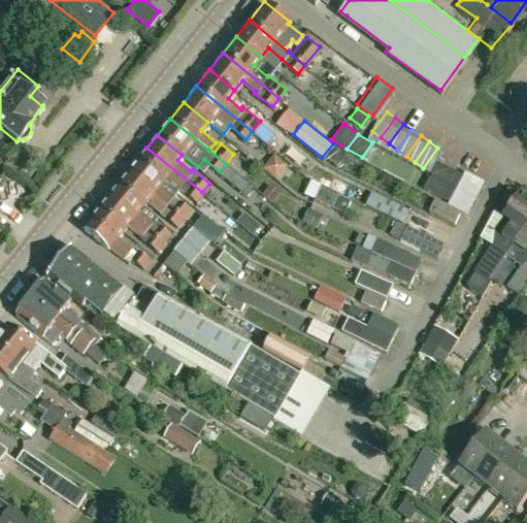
[(335,143),(326,155),(336,163),(346,152),(335,143)]
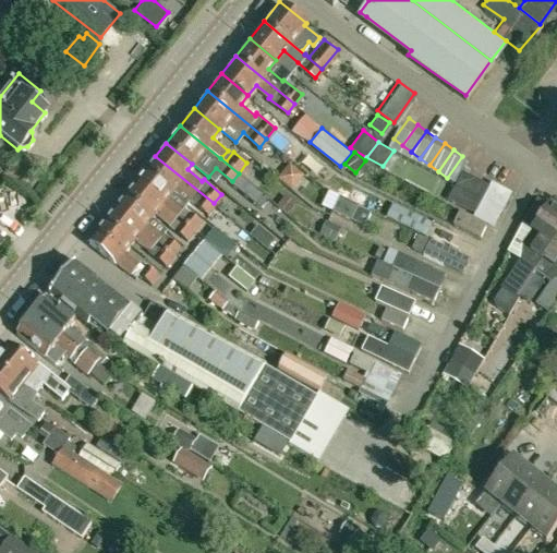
[(214,203),(155,156),(145,169),(171,190),(176,184),(190,196),(207,212),(214,203)]
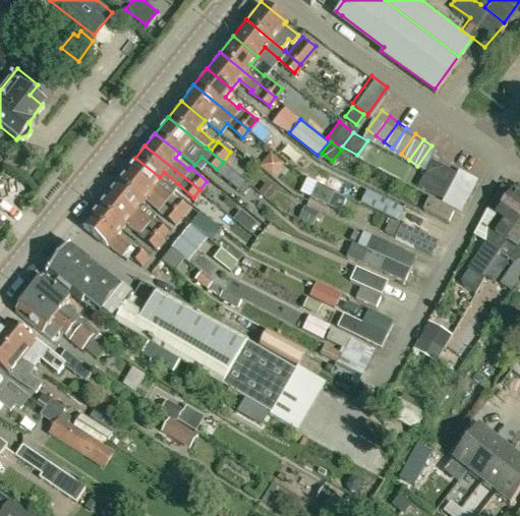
[(160,177),(135,158),(125,170),(180,214),(187,205),(171,190),(173,187),(160,177)]
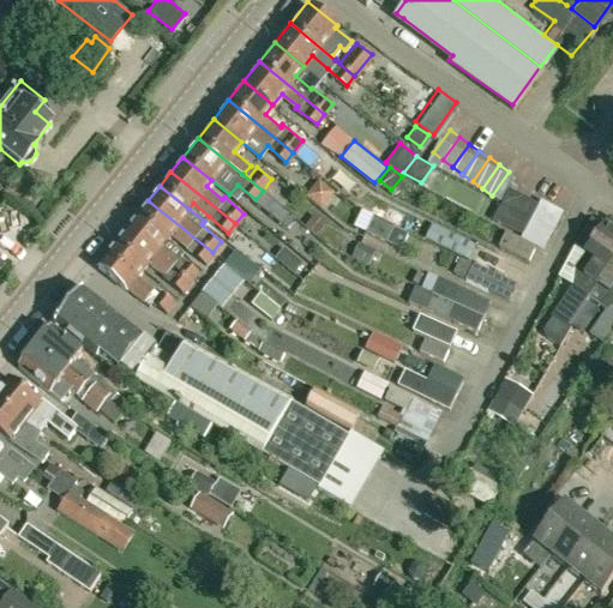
[(500,200),(529,216),(538,200),(508,186),(500,200)]
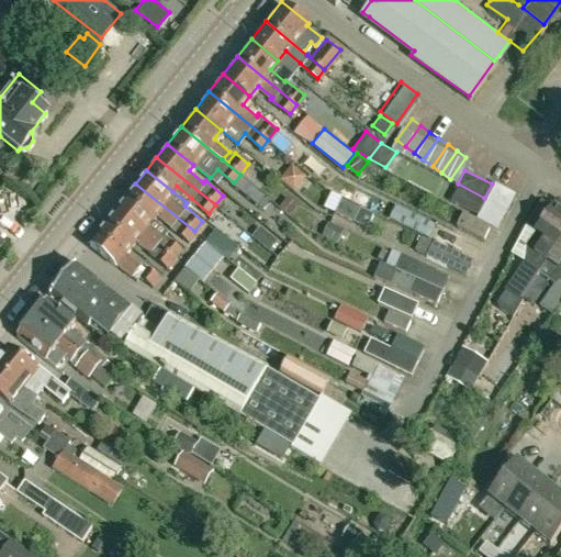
[(194,231),(135,184),(125,196),(152,218),(156,212),(169,223),(168,225),(188,240),(194,231)]
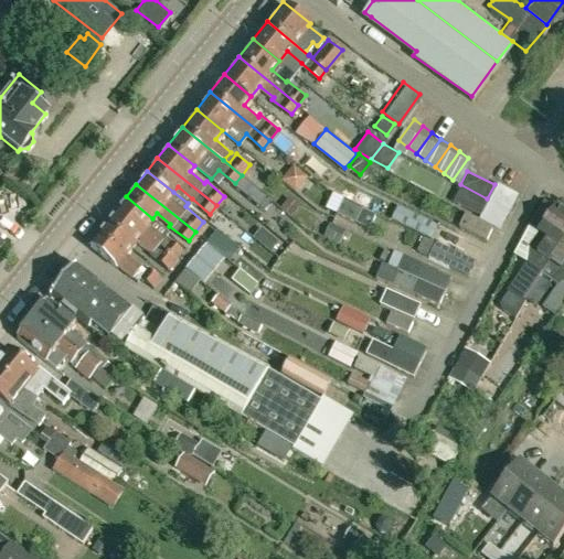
[(487,199),(460,184),(453,199),(480,213),(487,199)]
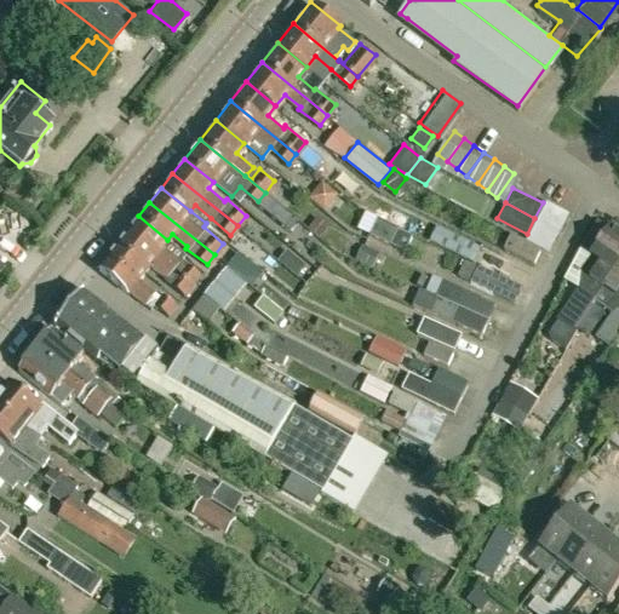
[(315,213),(307,225),(319,235),(328,223),(315,213)]
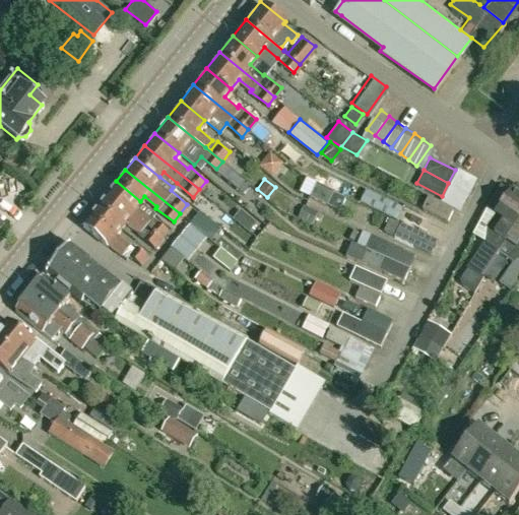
[(336,207),(343,194),(315,180),(309,193),(336,207)]
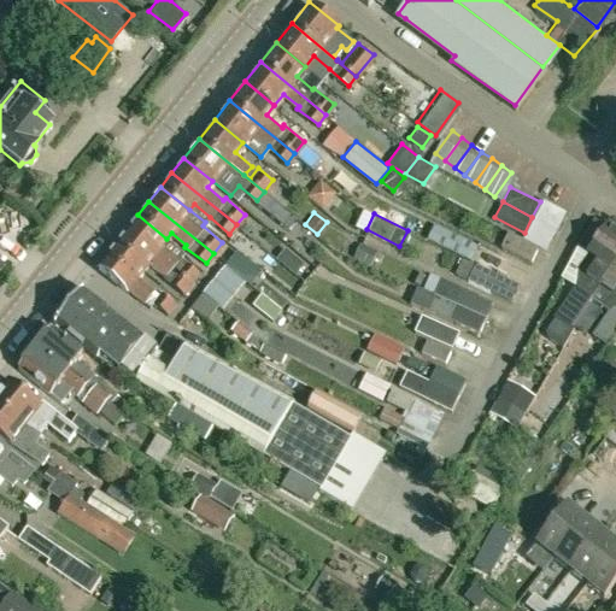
[(179,256),(162,244),(166,239),(138,215),(125,229),(183,275),(191,282),(199,271),(179,256)]
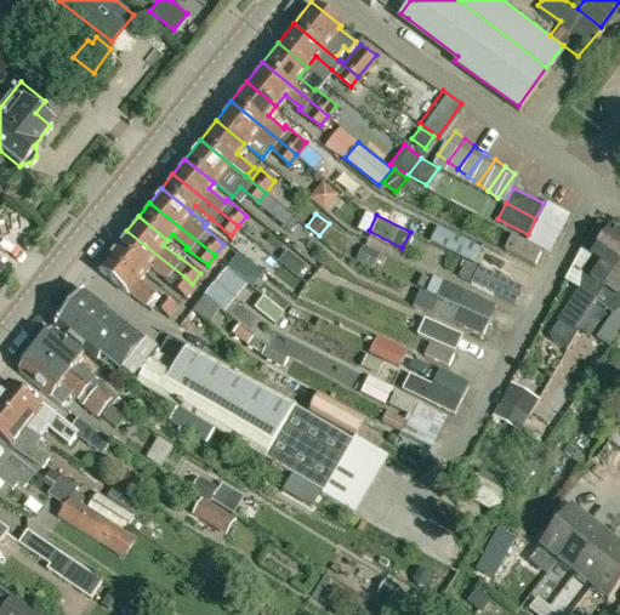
[(595,297),(619,257),(619,227),(612,222),(590,254),(591,254),(580,269),(590,275),(581,288),(579,285),(558,317),(549,331),(549,336),(566,347),(576,329),(574,328),(595,297)]
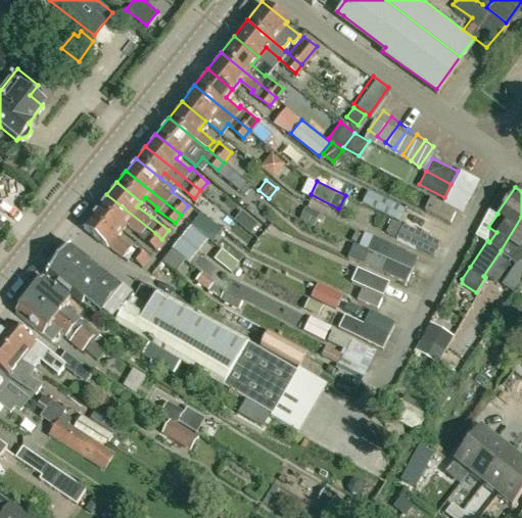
[(456,207),(430,193),(423,206),(449,220),(456,207)]
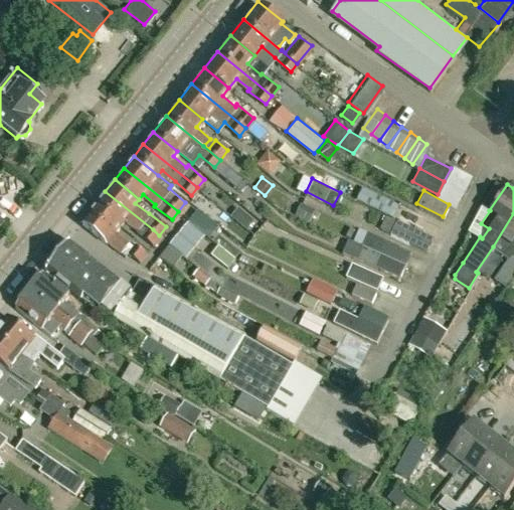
[(153,229),(105,191),(95,203),(119,222),(123,218),(136,228),(135,229),(153,243),(159,235),(153,229)]
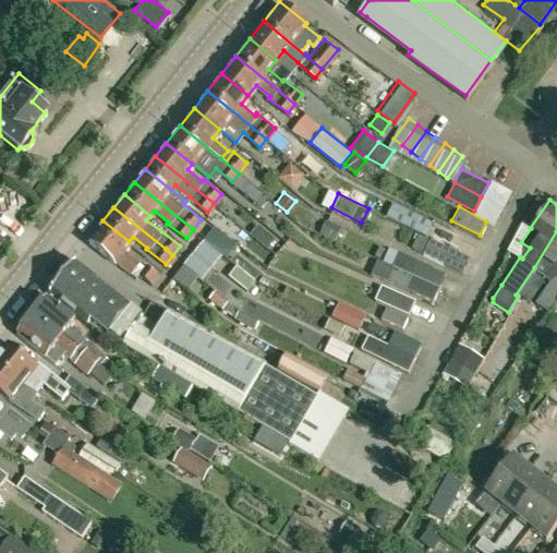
[(140,257),(137,260),(123,249),(129,241),(103,220),(87,239),(113,260),(129,272),(135,276),(138,273),(150,283),(158,273),(145,262),(140,257)]
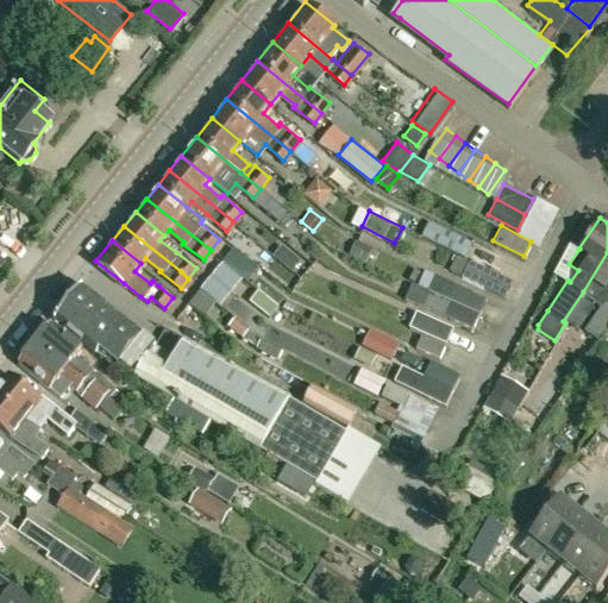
[(299,257),(281,242),(271,251),(290,268),(299,257)]
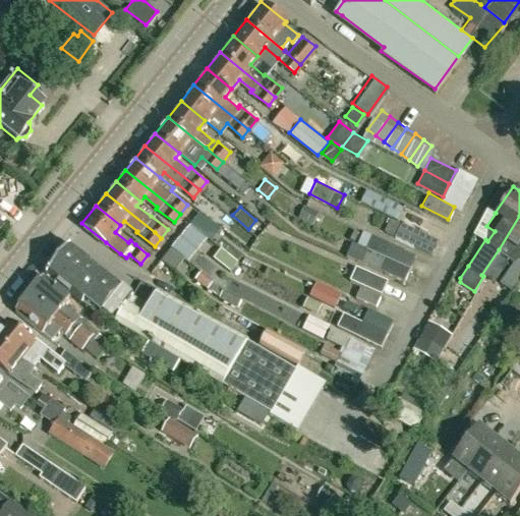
[(444,225),(407,207),(400,220),(438,238),(444,225)]
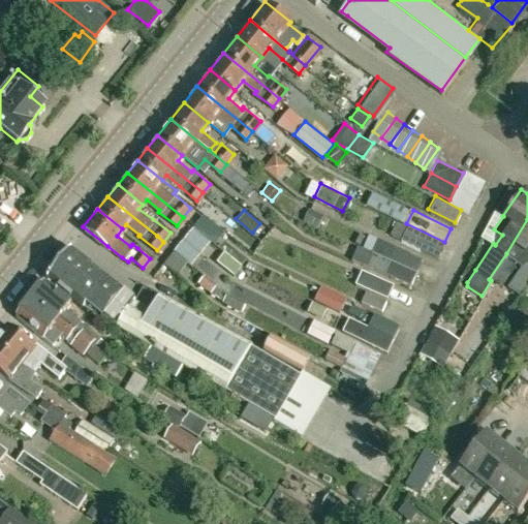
[(400,238),(437,255),(443,242),(396,219),(390,232),(400,237),(400,238)]
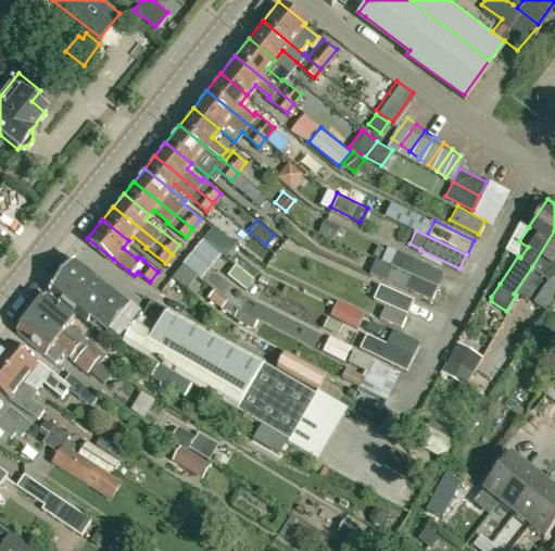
[(554,230),(532,266),(547,277),(532,299),(546,308),(554,296),(554,230)]
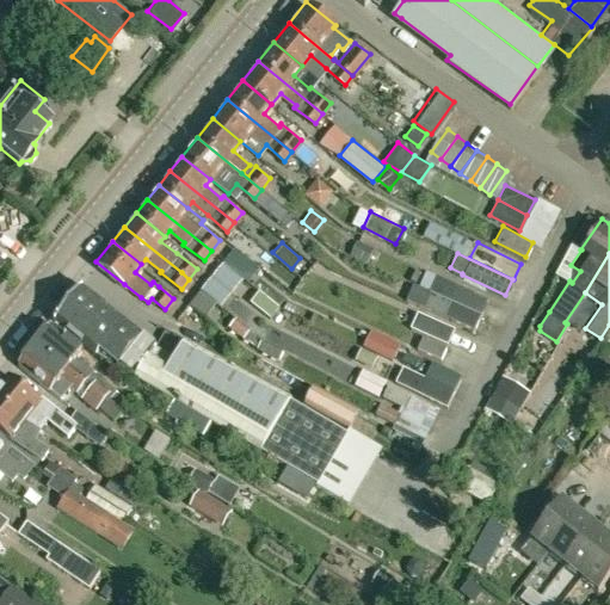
[(241,275),(222,259),(210,273),(230,289),(241,275)]
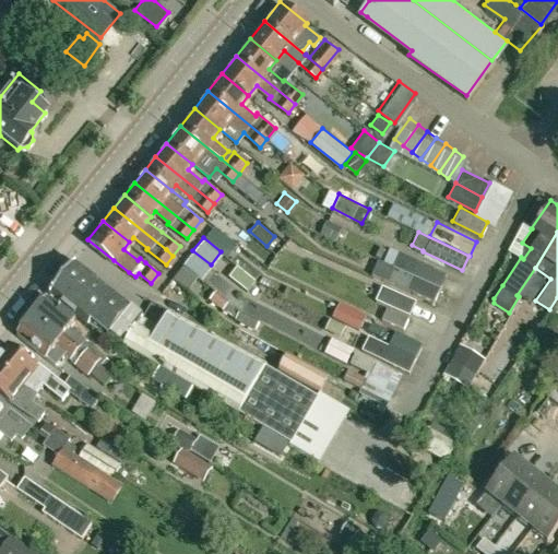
[(200,278),(211,264),(192,250),(182,262),(200,278)]
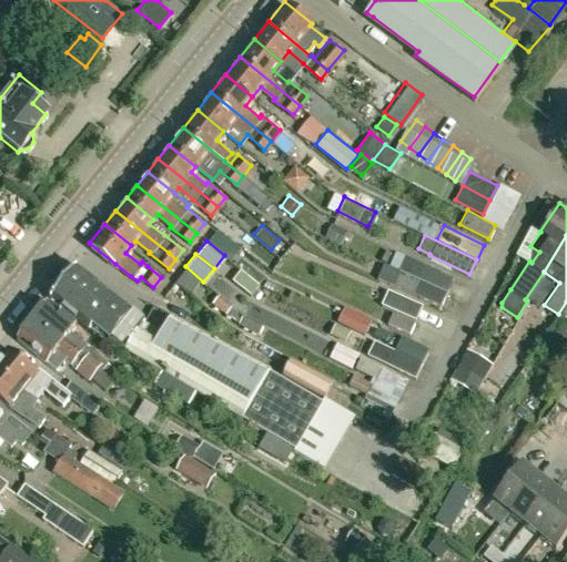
[(398,268),(446,289),(453,275),(405,254),(398,268)]
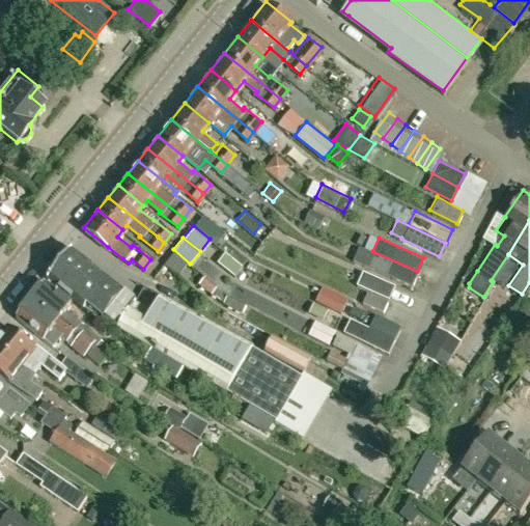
[(159,293),(146,315),(130,305),(134,298),(80,254),(82,250),(72,242),(45,275),(80,304),(150,344),(183,363),(184,363),(225,389),(275,418),(274,420),(302,437),(332,388),(302,370),(300,374),(251,344),(251,343),(159,293)]
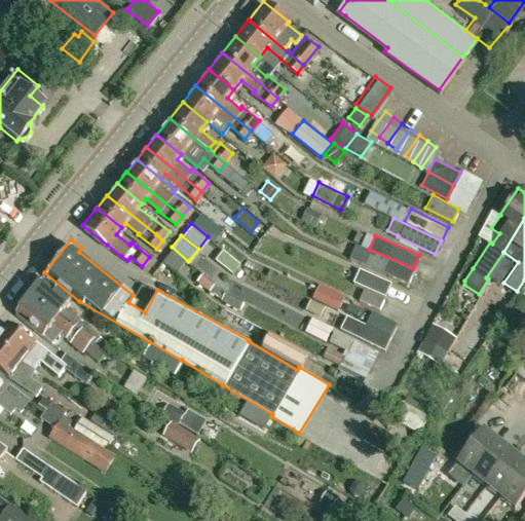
[(215,257),(231,270),(239,261),(222,248),(215,257)]
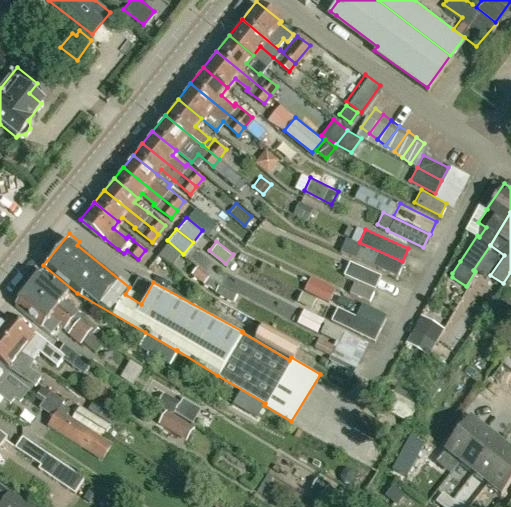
[(402,261),(359,242),(354,255),(371,263),(396,274),(402,261)]
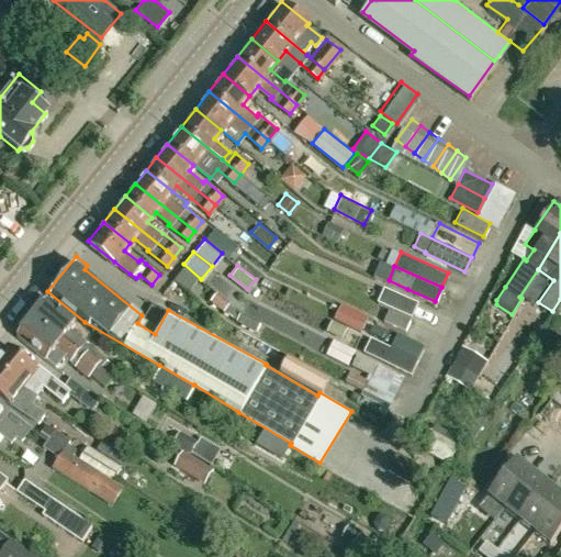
[(377,300),(411,314),(417,301),(383,286),(377,300)]
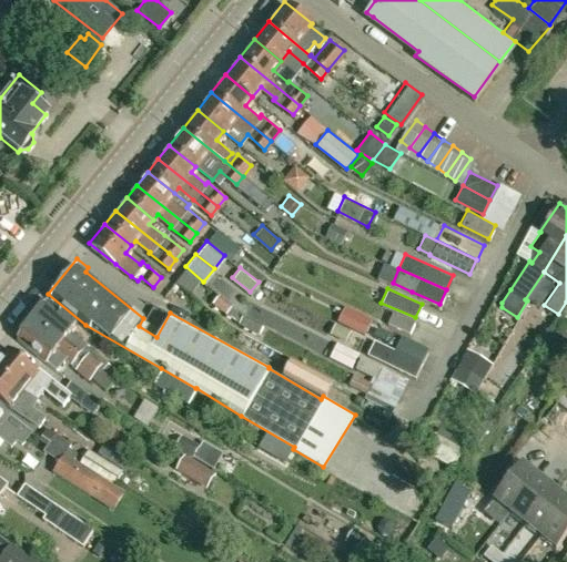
[(262,323),(231,305),(233,303),(218,292),(210,302),(224,313),(225,312),(238,320),(236,322),(257,333),(262,323)]
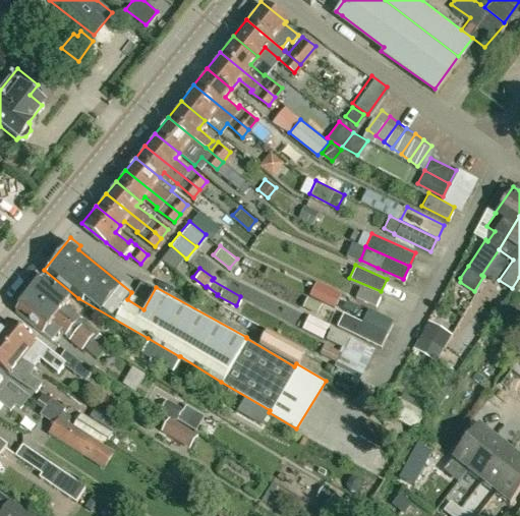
[(76,318),(61,306),(69,295),(41,274),(29,290),(91,341),(94,337),(99,330),(96,328),(96,329),(78,314),(76,318)]
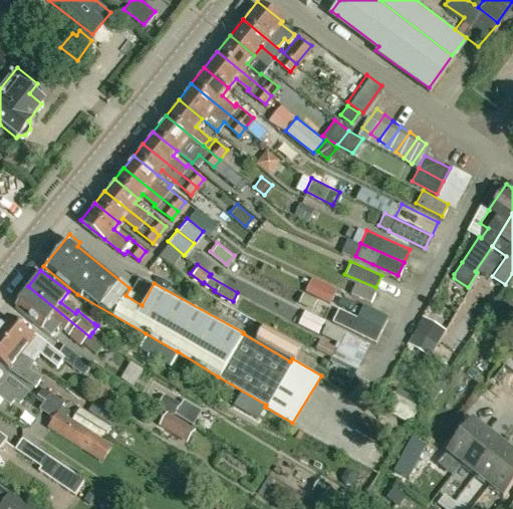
[(311,276),(304,289),(328,300),(335,287),(311,276)]
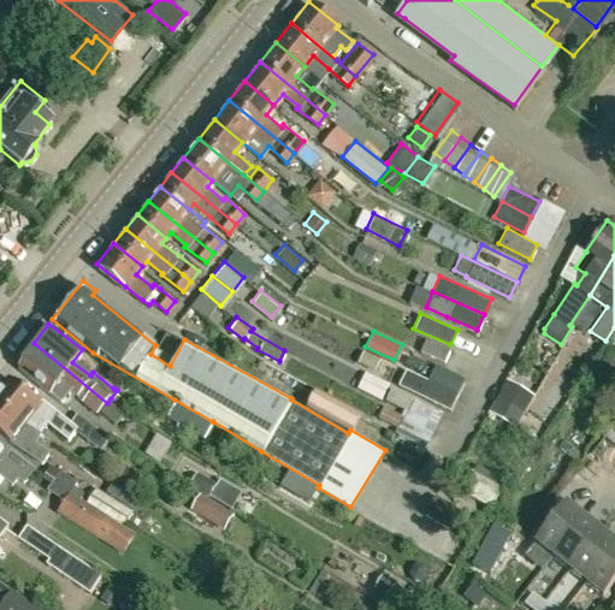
[(425,336),(420,349),(444,360),(449,347),(425,336)]
